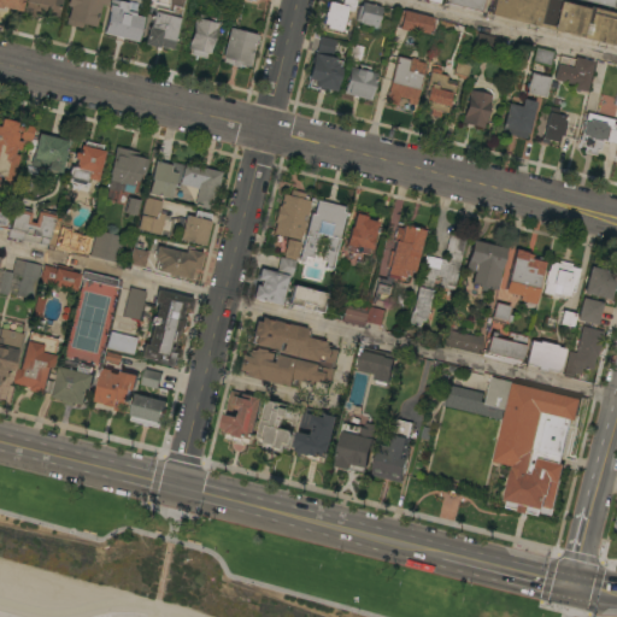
[(0,0),(23,0),(21,12),(1,7),(1,10),(0,9),(0,0)]
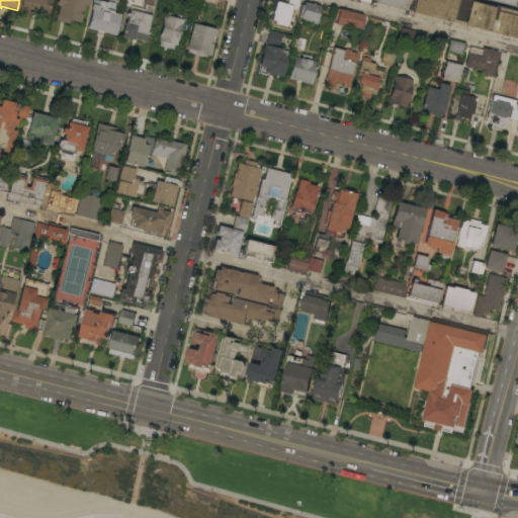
[(52,0),(49,16),(40,14),(39,18),(32,16),(32,15),(19,12),(21,0),(52,0)]
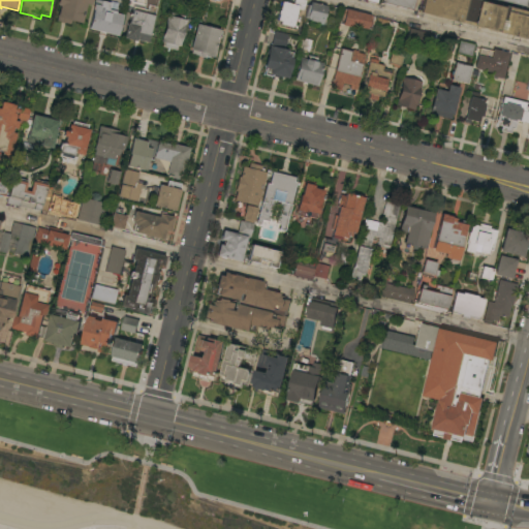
[(82,24),(71,21),(70,25),(57,22),(58,17),(58,18),(61,6),(58,6),(59,0),(92,0),(91,5),(87,4),(82,24)]
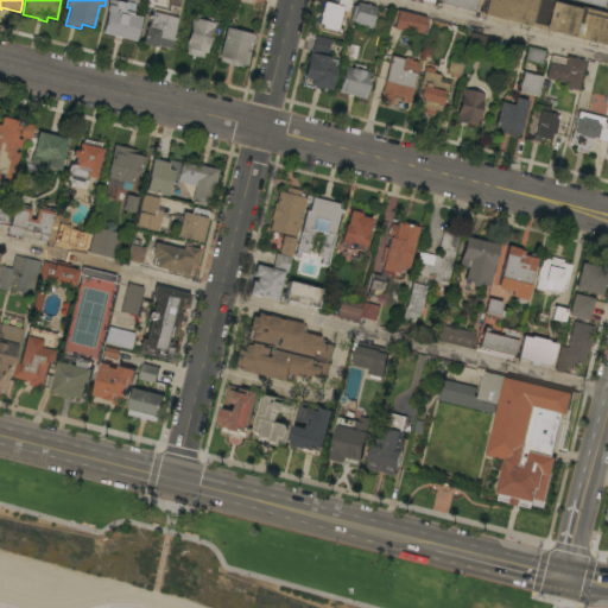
[(102,33),(107,12),(108,7),(107,7),(109,0),(126,4),(125,12),(133,14),(133,16),(141,18),(135,42),(102,33)]
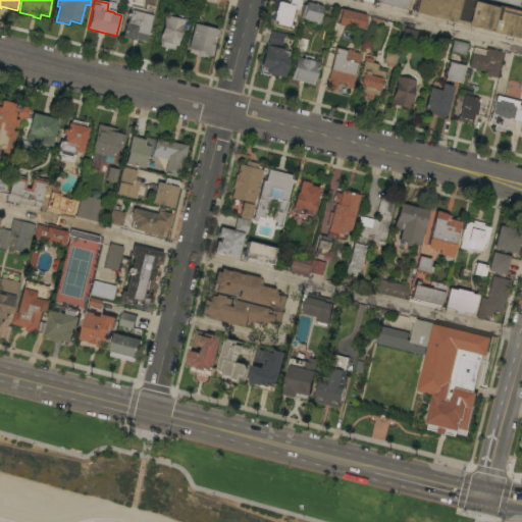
[(303,0),(300,11),(295,9),(290,28),(276,24),(277,21),(274,20),(275,14),(274,14),(276,8),(277,8),(278,2),(290,4),(291,0),(303,0)]
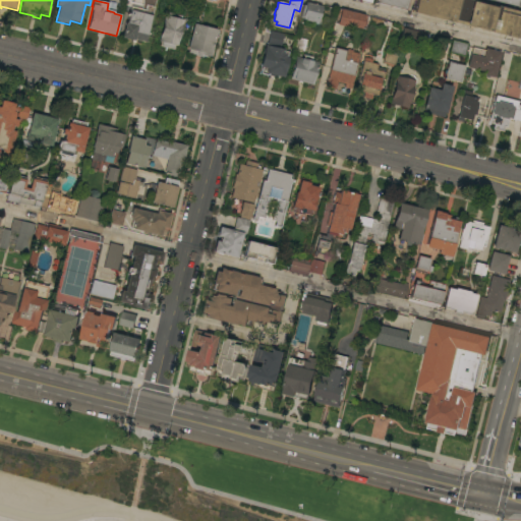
[(408,0),(406,11),(377,3),(377,0),(408,0)]
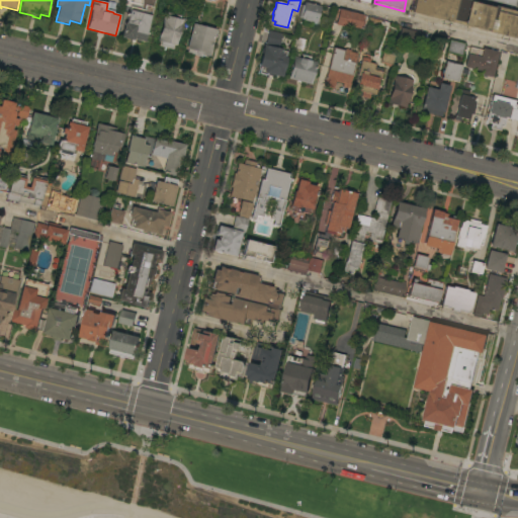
[(467,0),(517,11),(517,39),(412,13),(415,0),(467,0)]
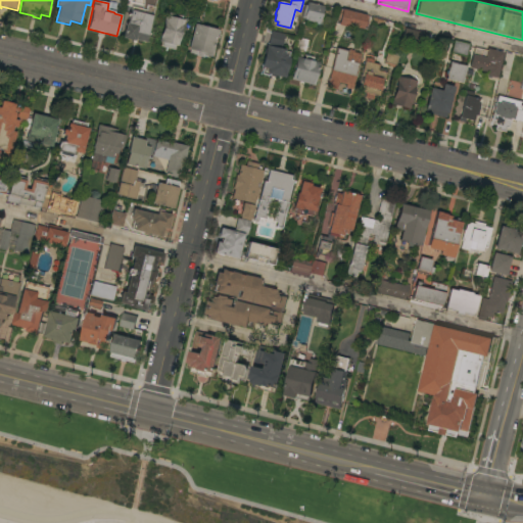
[(304,5),(306,6),(307,2),(324,6),(321,18),(322,19),(320,29),(315,28),(316,22),(314,21),(314,22),(306,20),(306,19),(300,18),(304,5)]
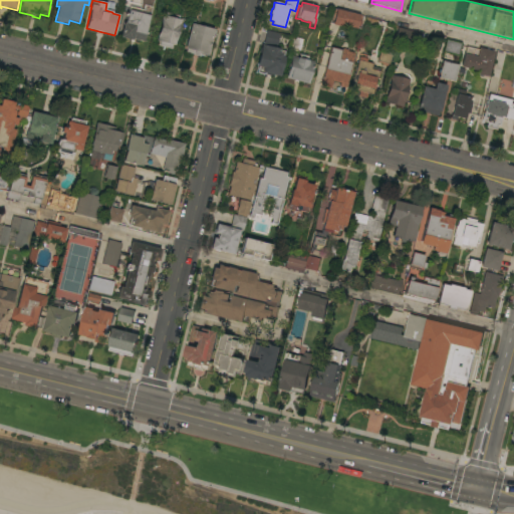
[(144,42),(133,39),(133,40),(120,37),(123,23),(125,23),(130,7),(144,10),(145,6),(152,7),(144,42)]
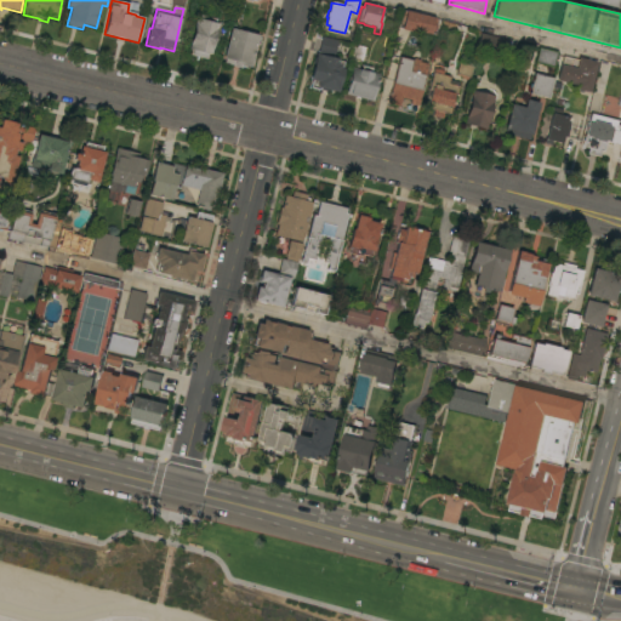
[(436,18),(432,34),(414,30),(412,33),(403,29),(398,28),(403,11),(406,12),(408,11),(436,18)]
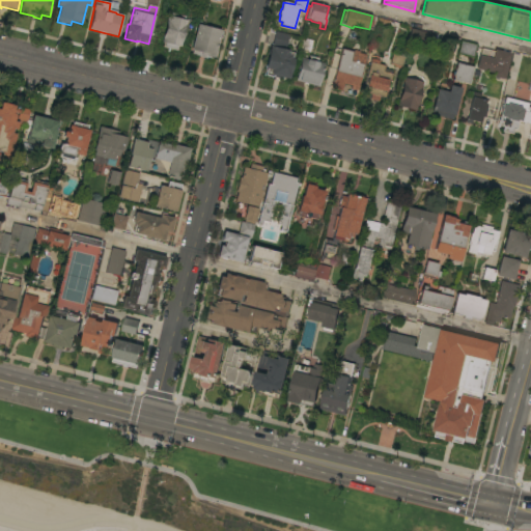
[(186,17),(185,20),(187,21),(180,48),(178,47),(177,51),(163,48),(164,43),(162,43),(168,16),(171,16),(171,14),(186,17)]
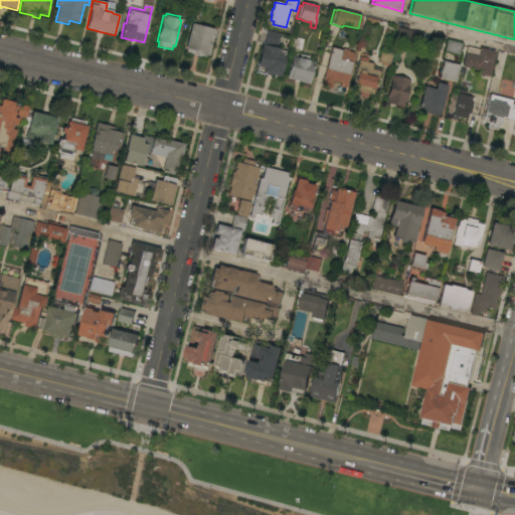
[(214,29),(208,55),(201,53),(200,57),(193,55),(193,54),(186,52),(187,49),(185,48),(191,24),(214,29)]
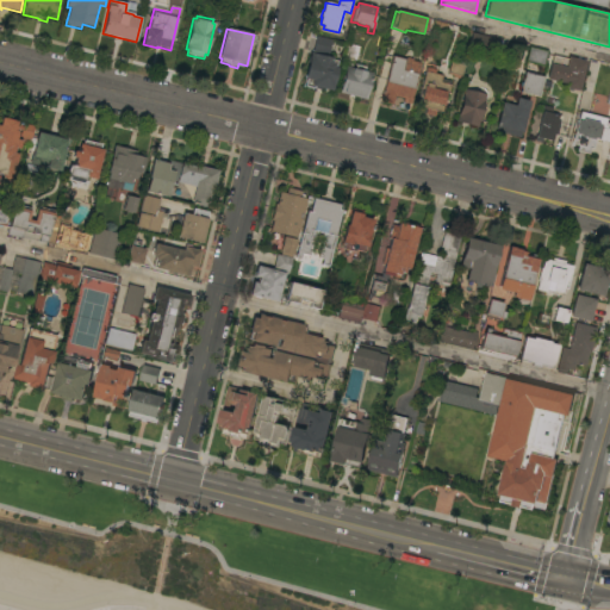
[(497,39),(497,41),(495,53),(492,53),(491,60),(479,57),(480,51),(468,49),(473,33),(497,39)]
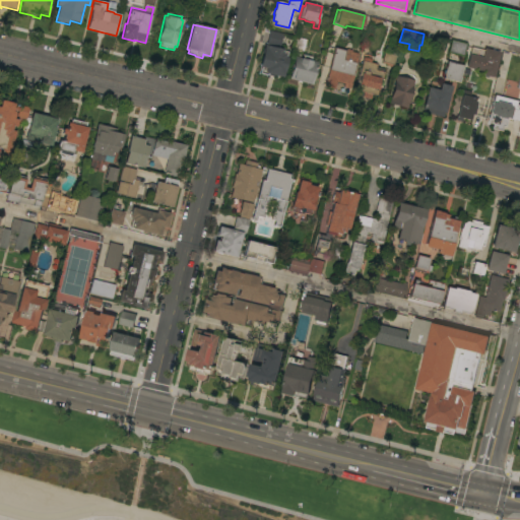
[(282,35),(279,48),(267,44),(270,31),(282,35)]
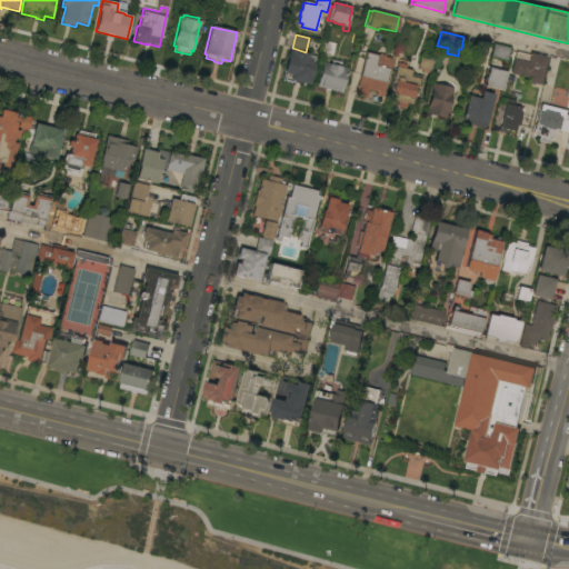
[(336,43),(332,57),(330,56),(329,58),(320,55),(321,53),(319,53),(322,41),(323,42),(323,40),(336,43)]
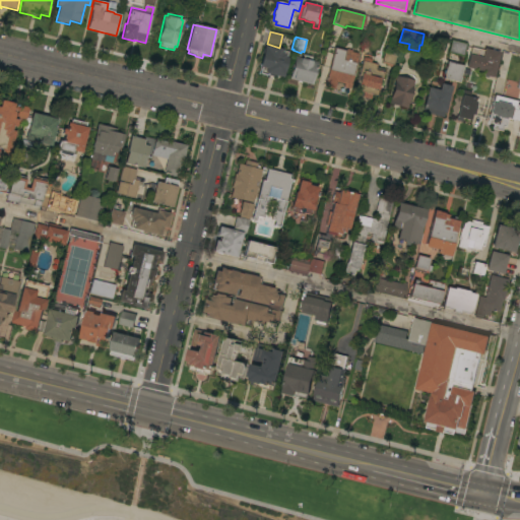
[(452,41),(467,45),(464,56),(449,52),(452,41)]
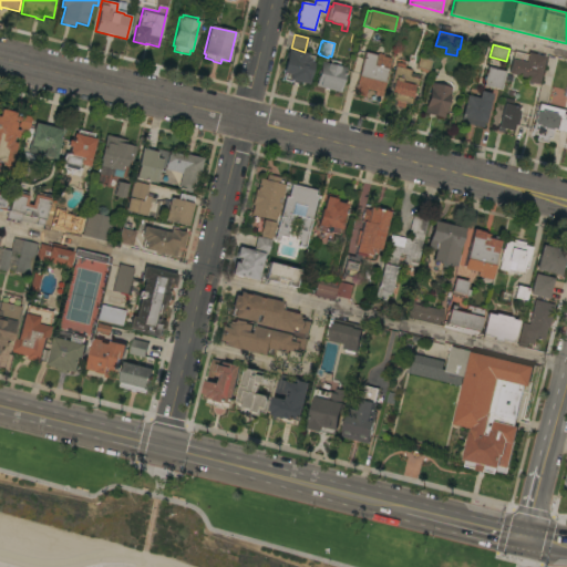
[(309,54),(309,55),(313,57),(312,63),(313,63),(310,79),(308,84),(299,82),(299,84),(294,83),(294,81),(291,81),(291,82),(282,80),(285,73),(284,73),(287,61),(287,60),(286,58),(287,53),(288,52),(289,49),(309,54)]
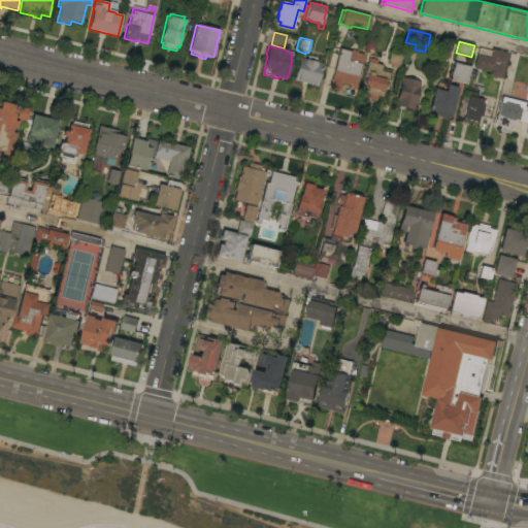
[(340,48),(352,52),(352,51),(353,52),(353,51),(358,52),(357,53),(364,55),(356,91),(349,89),(350,86),(342,84),(341,88),(340,88),(339,91),(330,88),(340,48)]
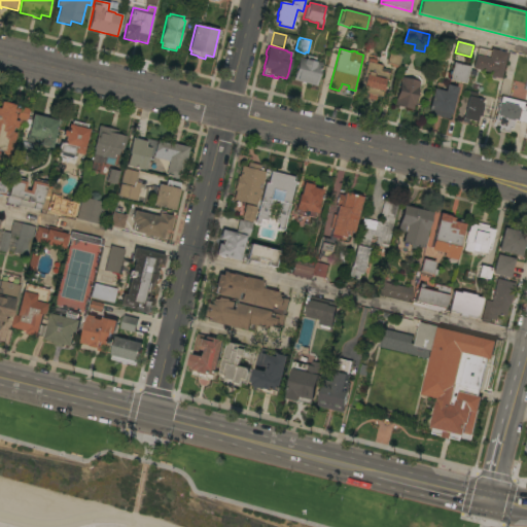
[(501,79),(488,76),(490,70),(482,68),(486,48),(507,53),(501,79)]
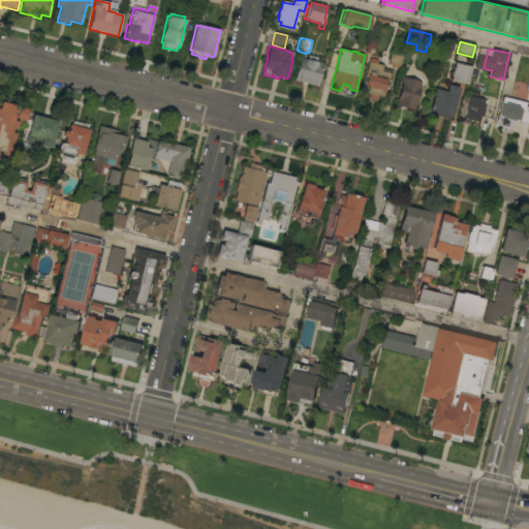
[(403,57),(400,69),(393,67),(394,66),(389,65),(392,54),(403,57)]
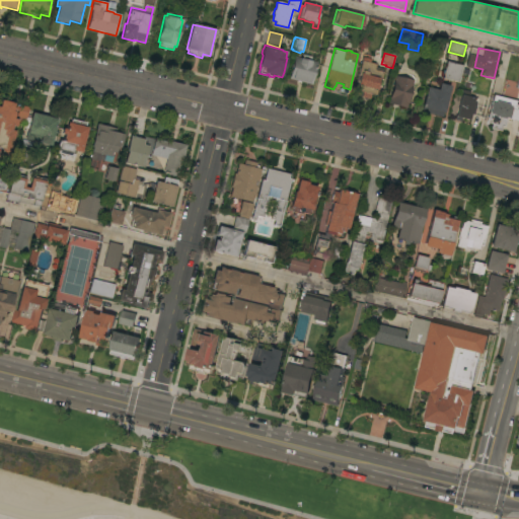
[(289,79),(291,74),(290,74),(292,65),(293,65),(295,57),(302,59),(303,56),(310,57),(310,61),(317,62),(312,85),(289,79)]
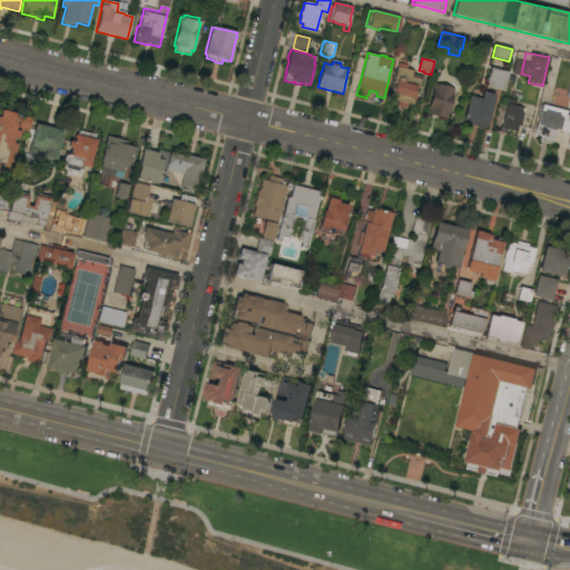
[(411,77),(421,79),(419,88),(416,87),(414,95),(415,95),(413,105),(408,104),(405,109),(397,107),(399,101),(392,99),(394,91),(392,90),(399,64),(408,66),(406,69),(413,71),(411,77)]
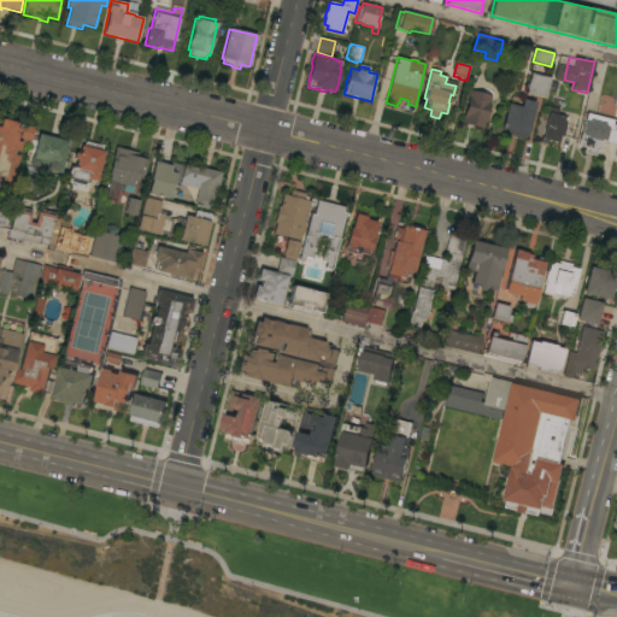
[(550,78),(546,99),(526,94),(530,74),(550,78)]
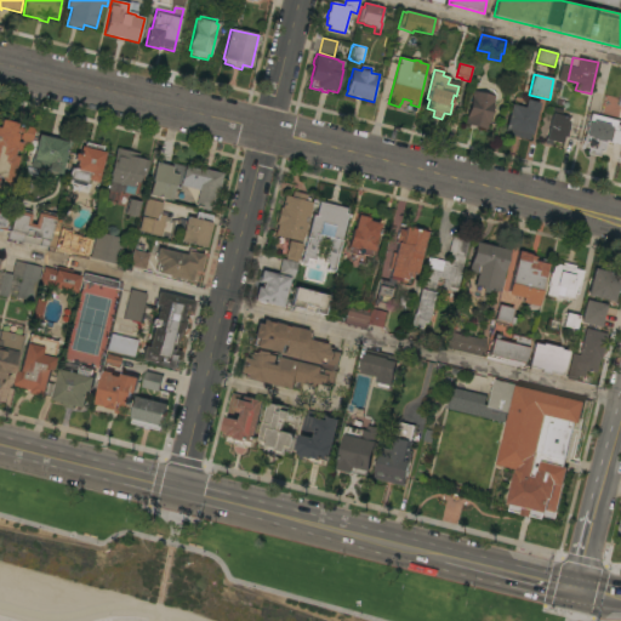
[(495,96),(486,130),(465,125),(473,91),(495,96)]
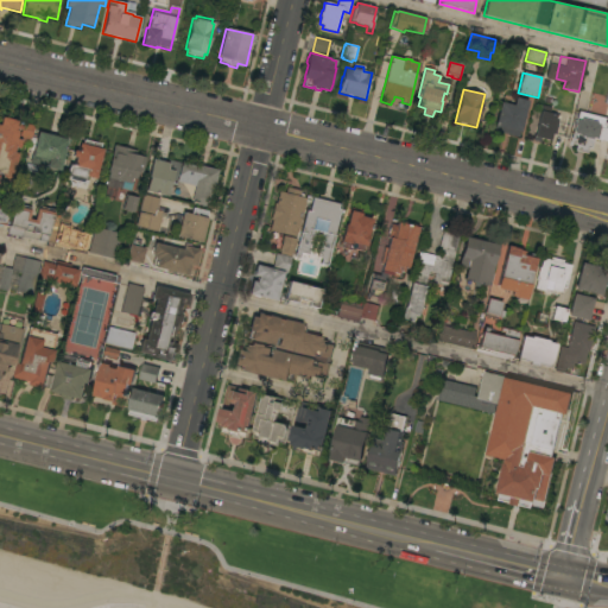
[(520,132),(519,138),(494,132),(496,126),(495,126),(501,102),(513,106),(515,99),(529,101),(520,132)]
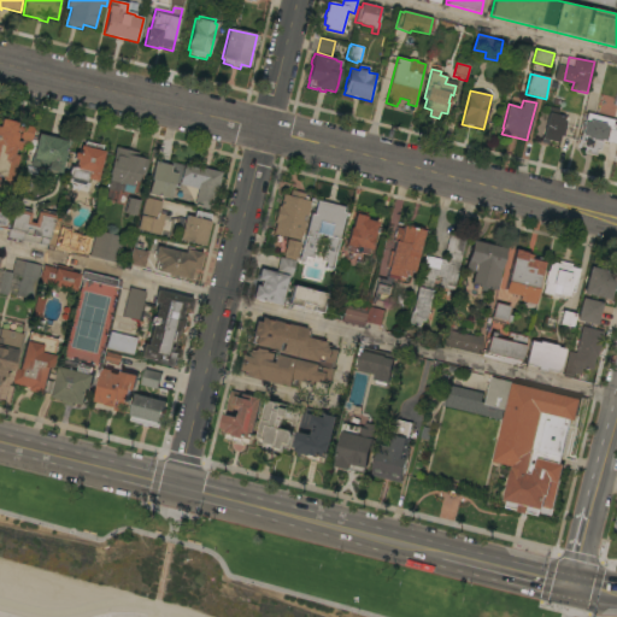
[(559,110),(558,115),(565,117),(565,118),(568,118),(565,127),(565,125),(562,137),(560,136),(558,144),(548,141),(547,145),(541,144),(542,137),(544,137),(550,115),(548,115),(551,107),(559,110)]
